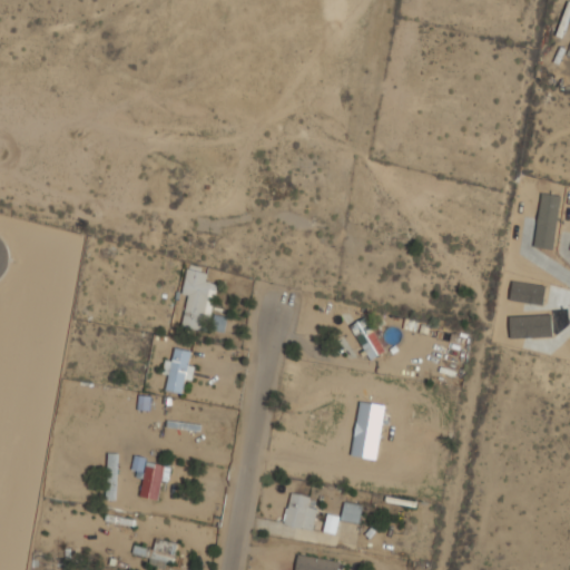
[(183,326),(206,331),(215,283),(206,282),(208,268),(187,265),(183,294),(188,295),(183,326)]
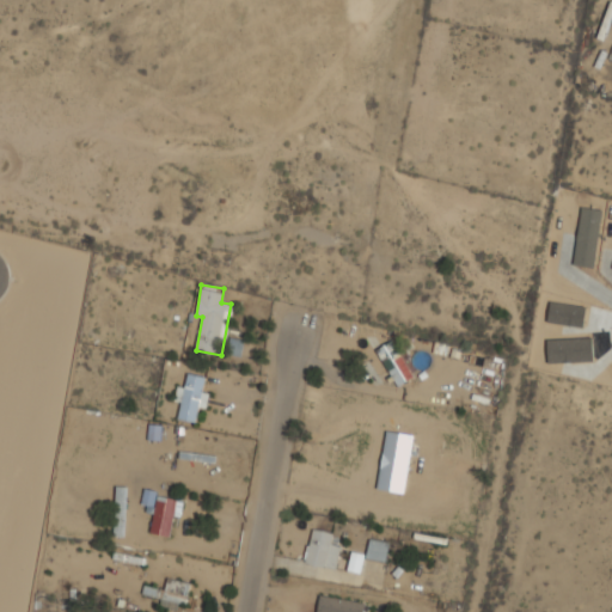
[(398,385),(412,377),(391,340),(375,349),(398,385)]
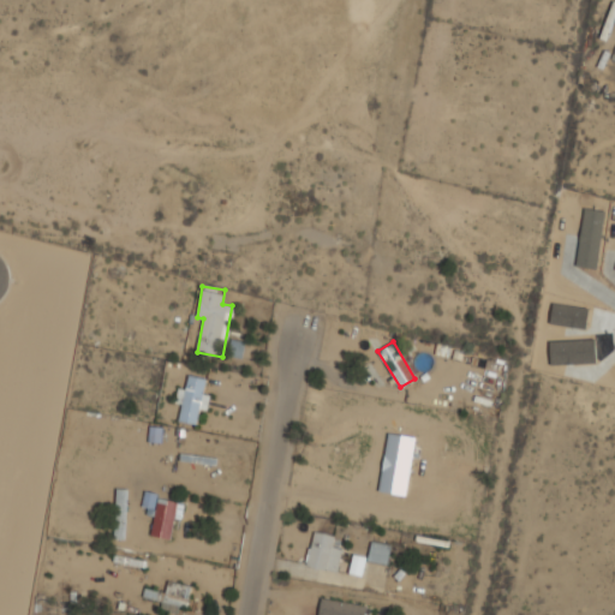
[(179,419),(198,424),(210,380),(190,375),(187,388),(179,386),(175,404),(183,406),(179,419)]
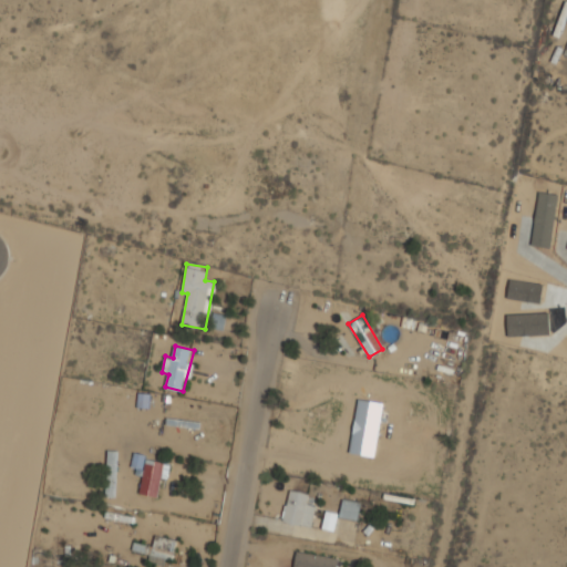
[(106,496),(116,496),(116,451),(106,451),(106,496)]
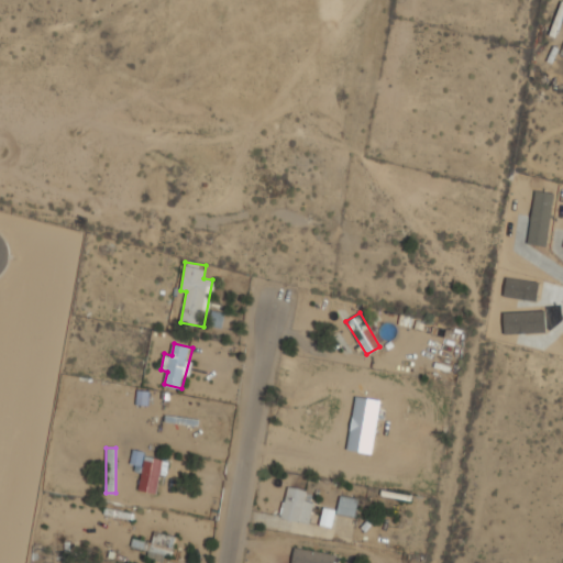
[(141,470),(144,451),(132,450),(129,467),(141,470)]
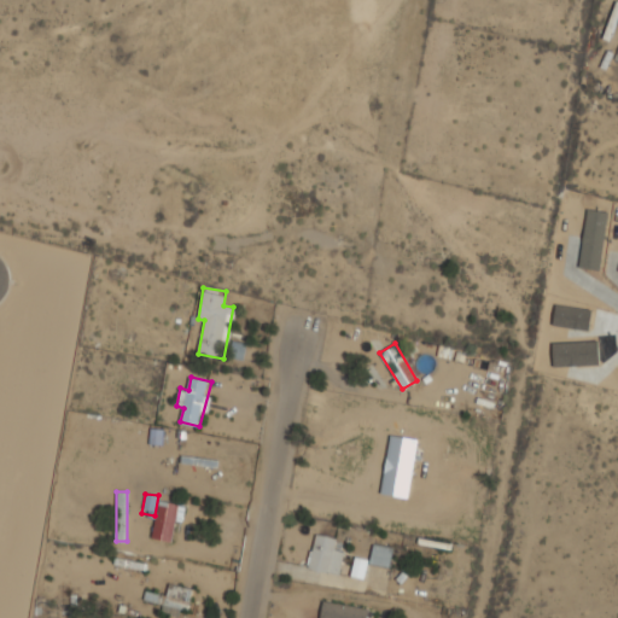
[(170,542),(178,503),(158,500),(151,537),(170,542)]
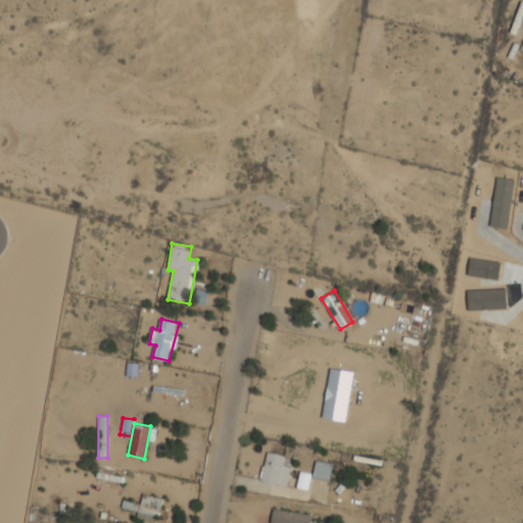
[(283,487),(293,459),(269,450),(258,478),(283,487)]
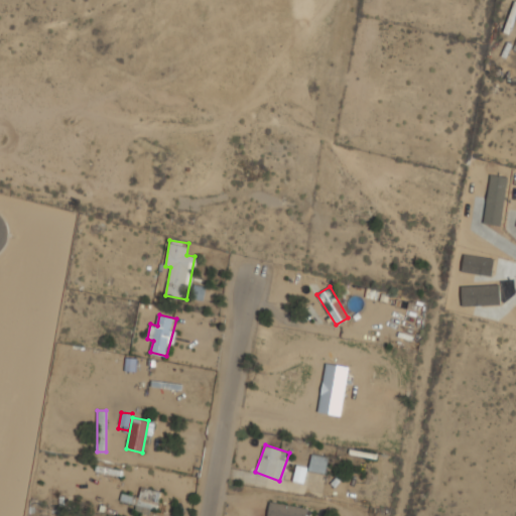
[(309,472),(326,473),(327,456),(310,455),(309,472)]
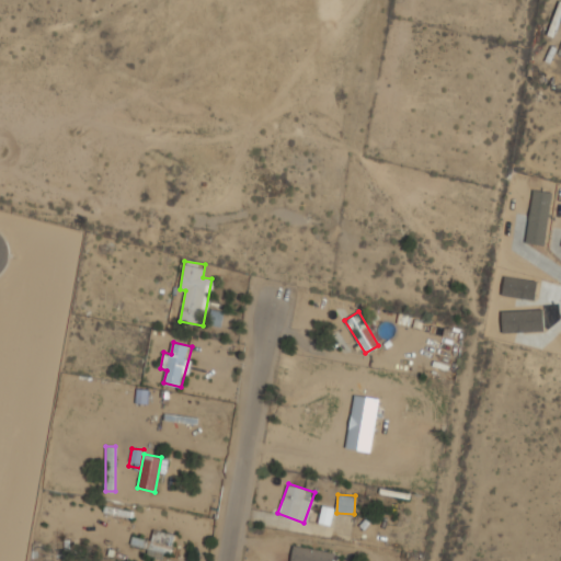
[(170,551),(175,535),(155,528),(149,546),(170,551)]
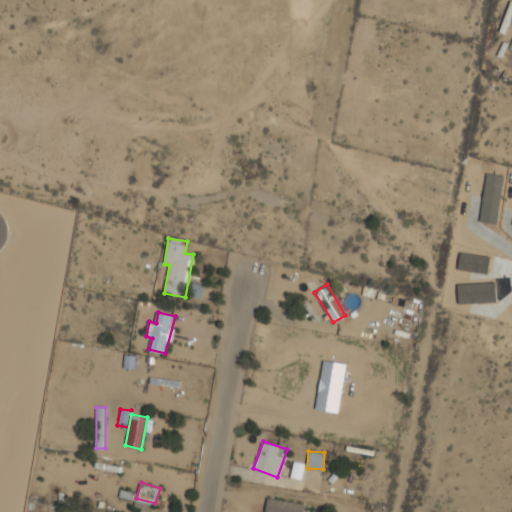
[(303,511),(305,503),(267,497),(264,511),(303,511)]
